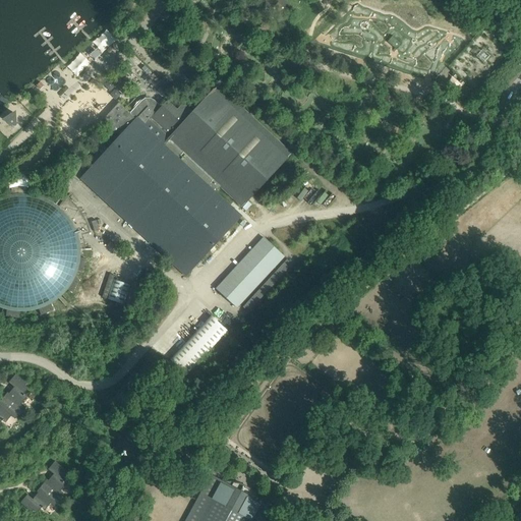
[(279,22),(292,7),(284,0),(272,0),(272,1),(271,0),(258,0),(250,10),(267,24),(273,17),(279,22)]
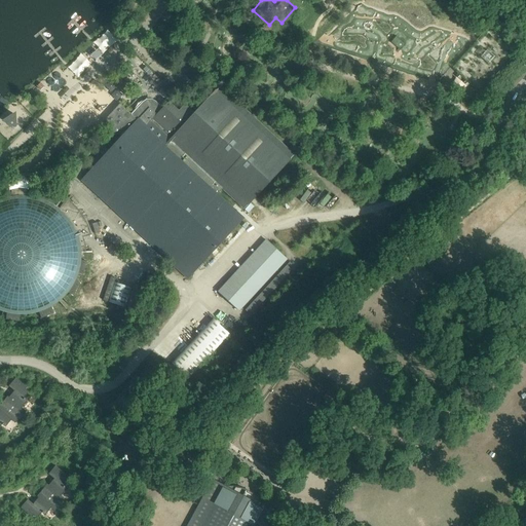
[(82,181),(188,279),(191,276),(243,219),(217,194),(222,189),(243,210),(294,155),(220,86),(212,96),(195,113),(185,104),(179,110),(170,101),(163,108),(156,102),(152,99),(147,99),(143,102),(132,114),(120,104),(118,106),(106,119),(105,121),(105,123),(105,124),(117,136),(117,135),(121,138),(90,172),(82,181)]
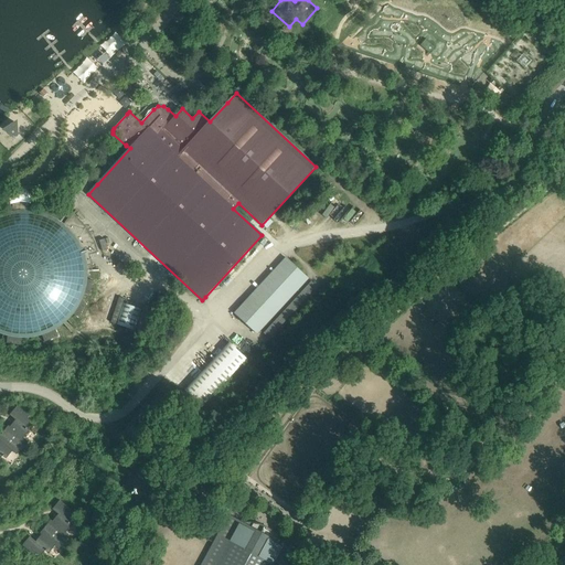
[(17,137),(29,119),(17,112),(4,129),(17,137)]
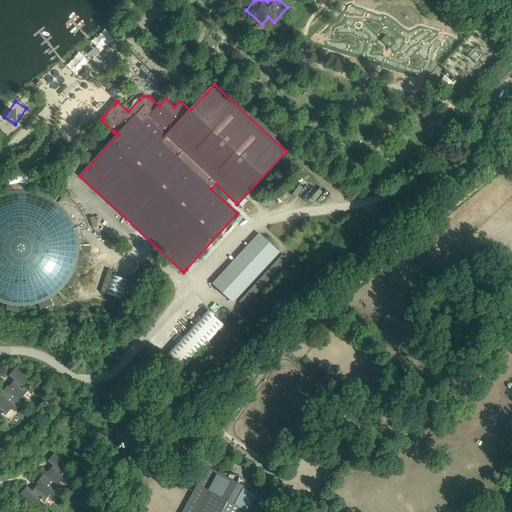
[(0,302),(1,303),(2,303),(3,303),(3,304),(4,304),(5,304),(6,304),(7,305),(6,311),(19,313),(20,306),(21,306),(22,306),(23,306),(24,306),(25,306),(26,306),(27,306),(28,306),(29,306),(30,306),(31,305),(32,305),(33,305),(34,305),(35,305),(36,304),(37,304),(38,304),(40,310),(53,305),(50,299),(51,298),(52,298),(52,297),(53,296),(54,296),(55,295),(56,295),(56,294),(57,294),(58,293),(59,293),(59,292),(60,291),(61,291),(61,290),(62,289),(63,289),(63,288),(64,287),(65,287),(65,286),(66,285),(66,284),(71,287),(78,276),(73,273),(74,272),(74,271),(75,270),(75,269),(76,268),(76,267),(76,266),(81,267),(84,254),(79,253),(79,252),(79,251),(79,250),(79,249),(79,248),(79,246),(84,246),(83,245),(83,237),(81,231),(89,229),(87,220),(86,219),(78,205),(65,192),(58,203),(56,201),(55,201),(54,200),(53,200),(52,199),(55,193),(43,187),(41,193),(40,193),(39,193),(38,192),(37,192),(36,192),(35,192),(34,191),(33,191),(32,191),(31,191),(30,191),(29,191),(28,190),(27,190),(26,190),(26,185),(25,185),(21,184),(18,184),(11,185),(11,191),(10,191),(9,191),(8,192),(7,192),(6,192),(5,192),(4,192),(3,193),(2,193),(1,193),(0,194),(0,193),(0,302)]
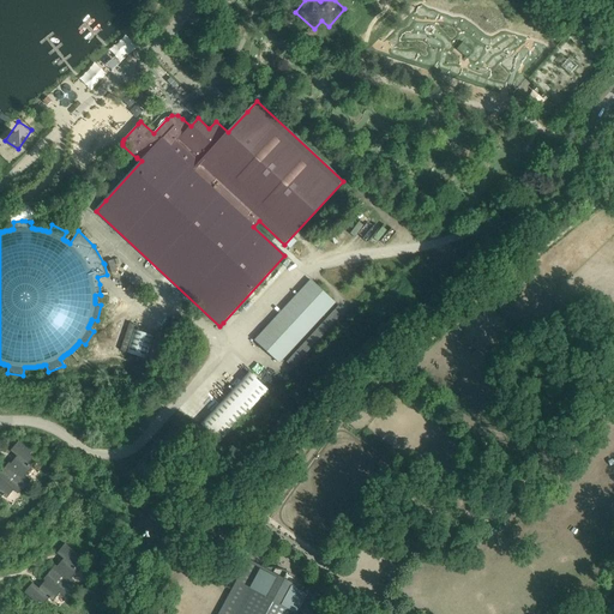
[(276,361),(332,300),(313,282),(257,343),(276,361)]
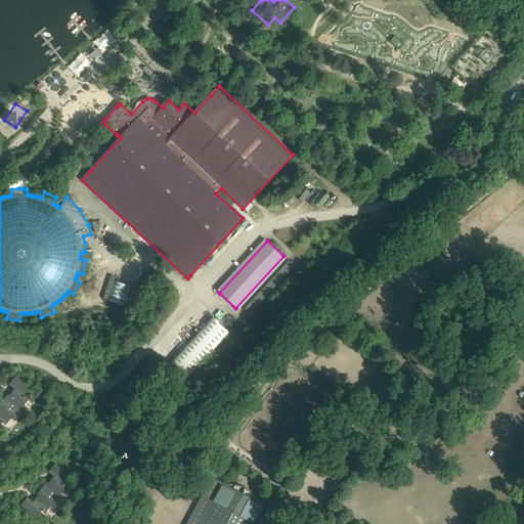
[(250,314),(295,266),(290,261),(245,309),(250,314)]
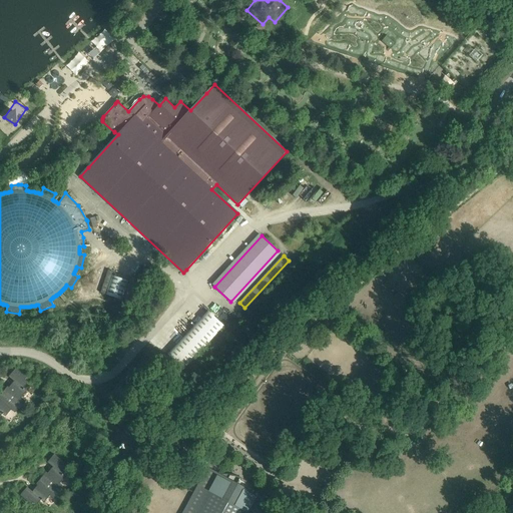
[(112,274),(106,295),(128,301),(134,280),(112,274)]
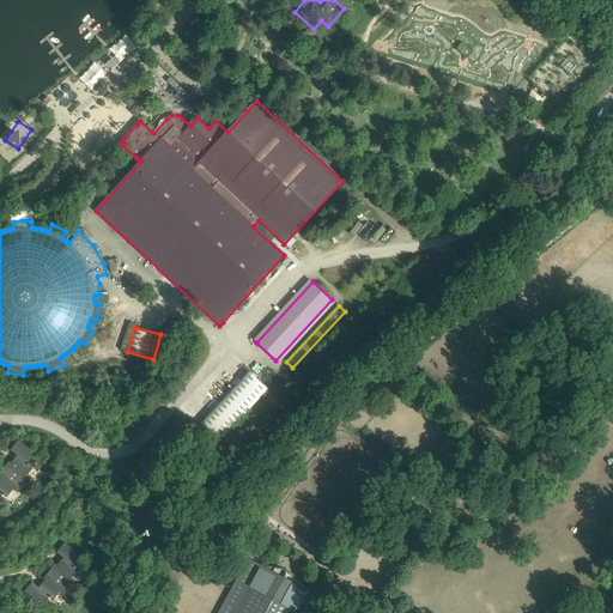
[(220,441),(261,398),(268,389),(249,371),(201,423),(220,441)]
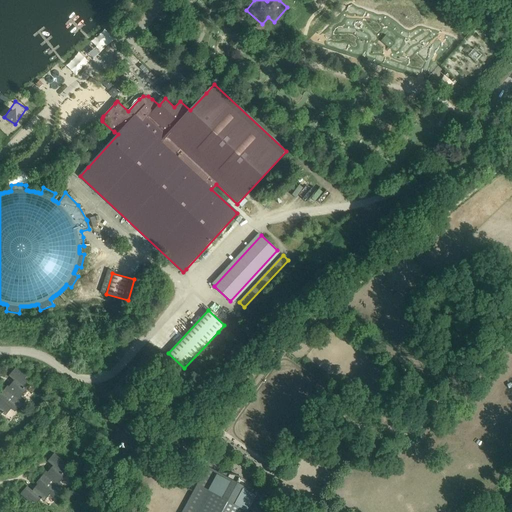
[(3,392),(21,407),(23,405),(21,404),(25,400),(21,397),(27,390),(25,388),(24,390),(22,388),(28,382),(24,379),(26,377),(16,368),(9,375),(14,380),(9,386),(8,386),(3,392)]
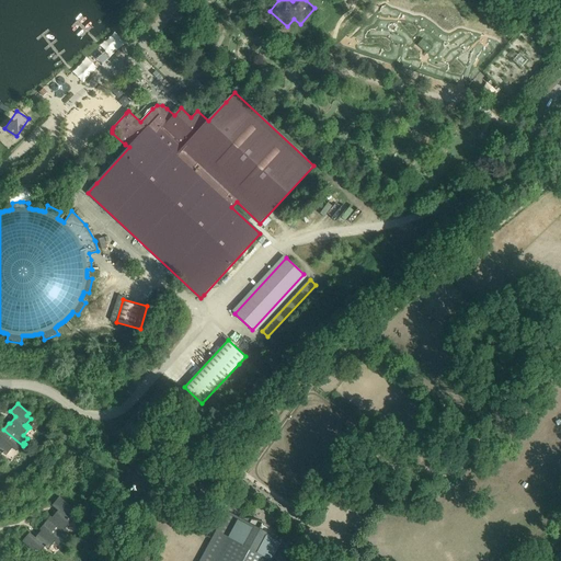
[(0,455),(3,453),(7,455),(12,448),(16,451),(20,447),(21,448),(23,446),(3,430),(0,433),(0,455)]
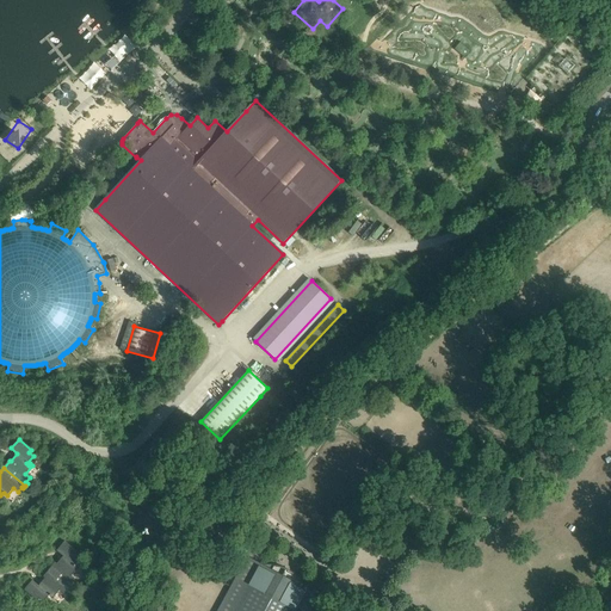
[(50,569),(72,587),(74,585),(73,584),(75,580),(71,575),(78,568),(75,566),(74,567),(73,566),(80,557),(75,554),(78,551),(65,541),(57,550),(63,556),(57,563),(55,562),(50,569)]
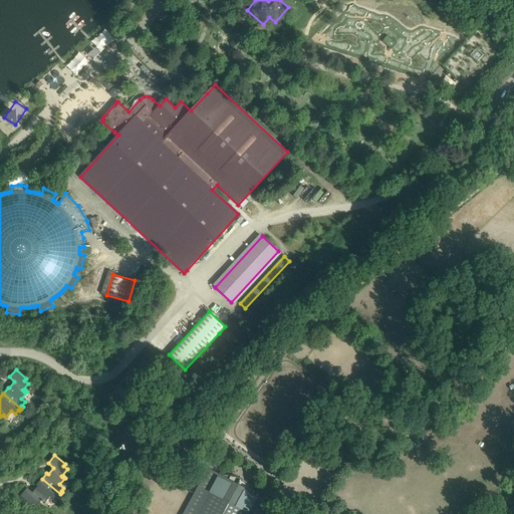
[(262,513),(269,501),(258,495),(249,490),(251,488),(248,485),(246,483),(243,481),(240,479),(236,478),(233,477),(229,476),(228,479),(208,468),(183,513),(262,513)]
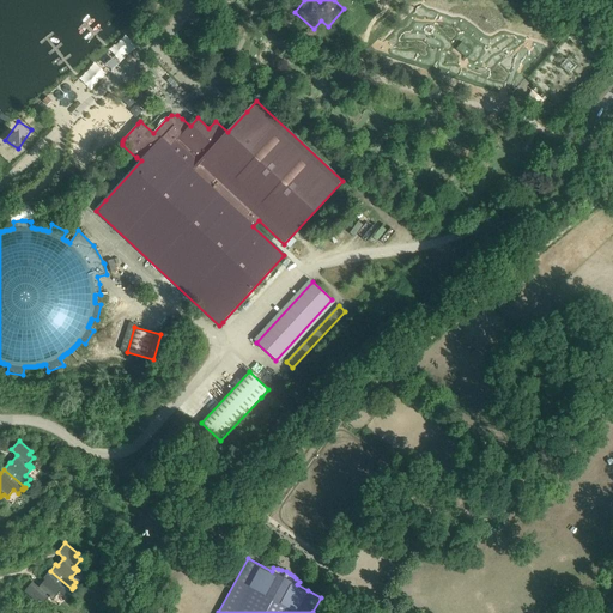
[(72,589),(50,571),(44,578),(46,580),(38,587),(32,582),(25,592),(37,602),(40,600),(43,604),(49,598),(53,600),(60,592),(65,595),(68,590),(70,592),(72,589)]
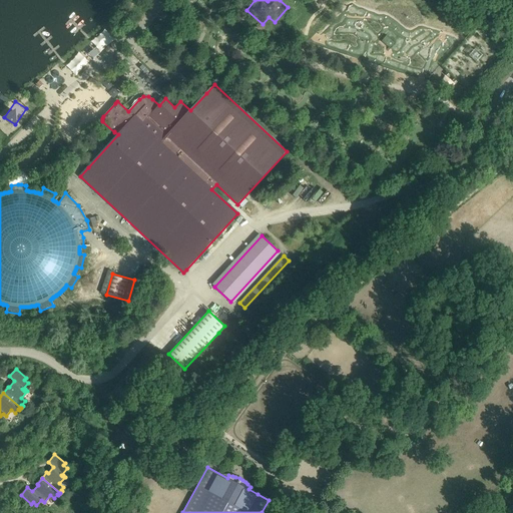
All buildings are outlined.
